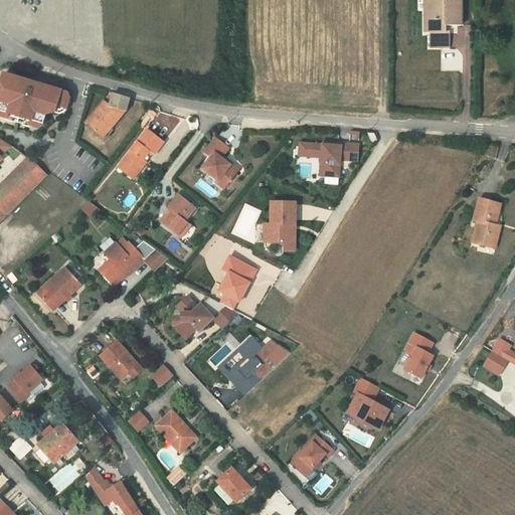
[(428,0),(430,11),(424,11),(424,26),(426,26),(426,33),(430,33),(430,47),(450,47),(450,32),(440,32),(440,26),(461,26),(460,0),(428,0)]
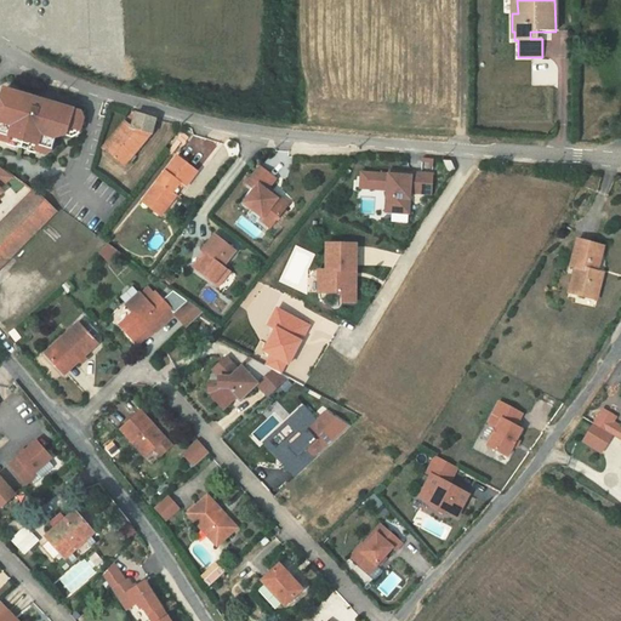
[(22,93),(5,89),(1,101),(0,100),(0,109),(3,110),(0,118),(0,140),(9,143),(10,137),(38,146),(36,151),(47,154),(51,152),(57,134),(67,136),(69,127),(80,131),(84,118),(80,118),(81,112),(69,108),(50,102),(46,106),(44,101),(39,100),(35,101),(30,100),(32,97),(22,93)]
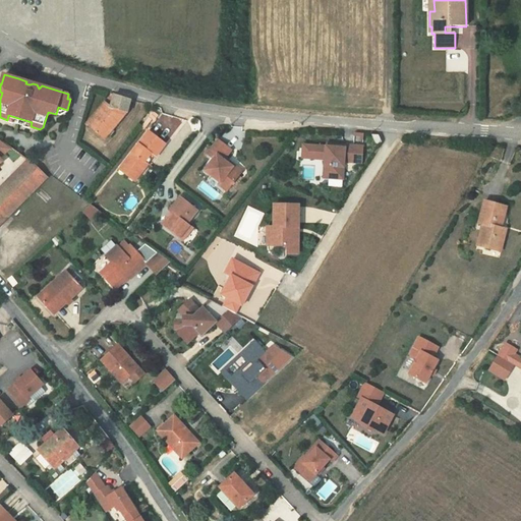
[(131,100),(112,94),(87,124),(105,139),(126,113),(127,113),(131,100)]
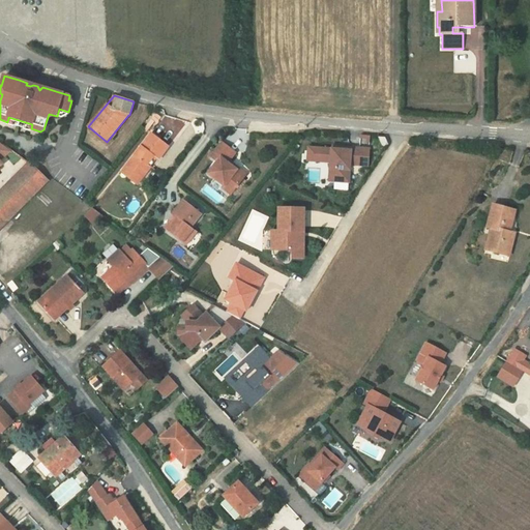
[(59,109),(57,116),(62,117),(67,114),(68,112),(59,109)]
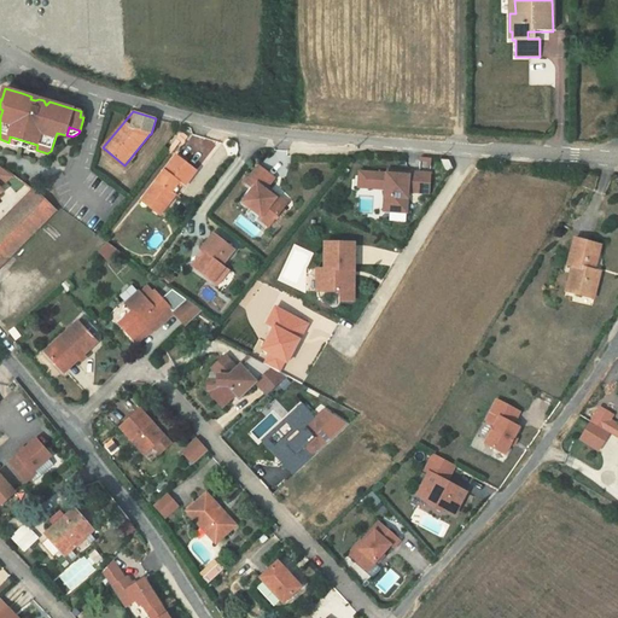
[(38,145),(10,136),(9,143),(9,145),(16,147),(16,146),(28,150),(28,151),(35,153),(36,150),(38,145)]
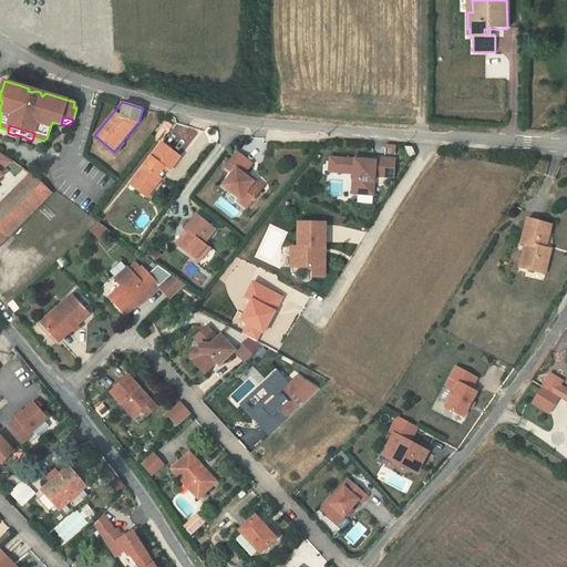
[(169,172),(181,157),(162,143),(135,177),(152,191),(162,178),(158,176),(164,167),(169,172)]
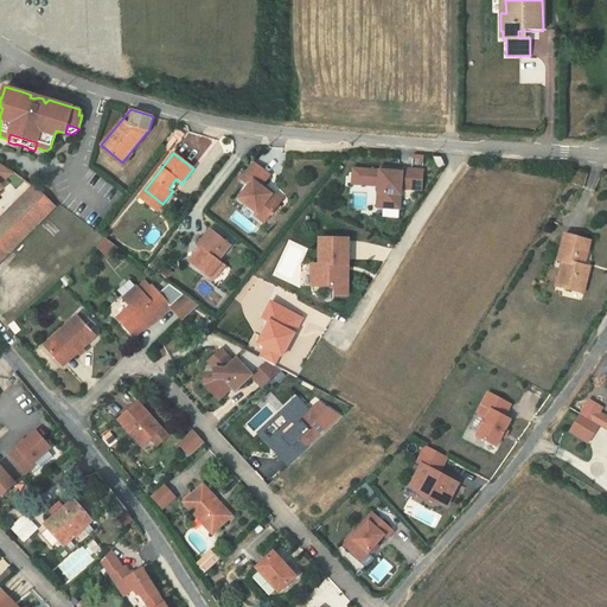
[(441,157),(434,157),(440,168),(446,165),(441,157)]
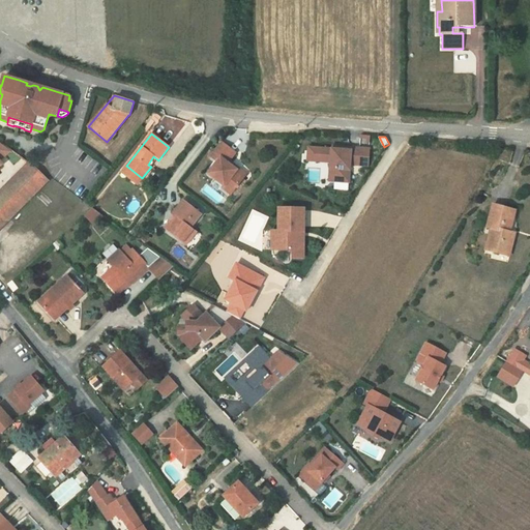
[(0,159),(12,150),(0,140),(0,166),(3,165),(0,160),(0,159)]
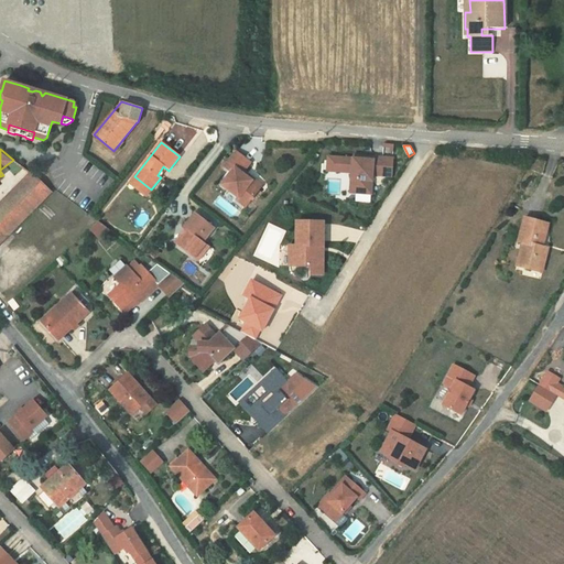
[(243,171),(250,162),(237,152),(225,166),(231,172),(221,184),(238,197),(236,199),(246,206),(259,190),(250,183),(251,181),(241,173),(243,171)]
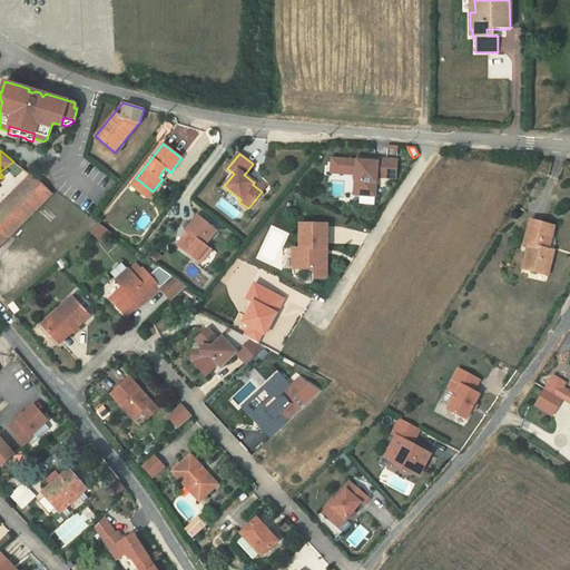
[(347,174),(349,159),(332,158),(331,173),(347,174)]
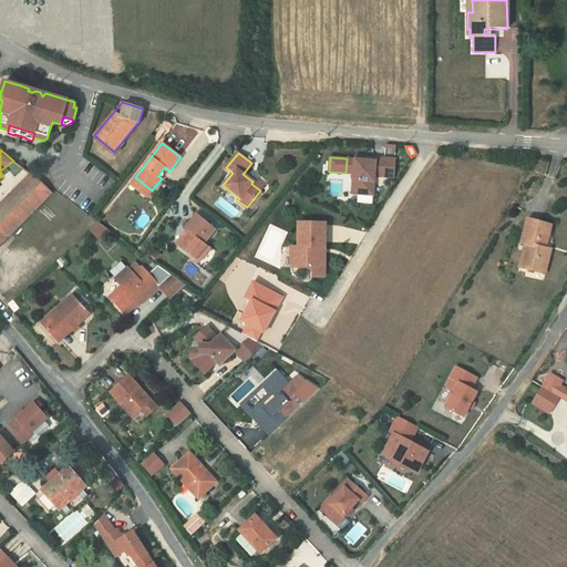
[(356,160),(347,158),(346,173),(353,174),(353,181),(359,181),(358,194),(373,195),(374,176),(383,176),(385,158),(367,157),(367,161),(356,160)]
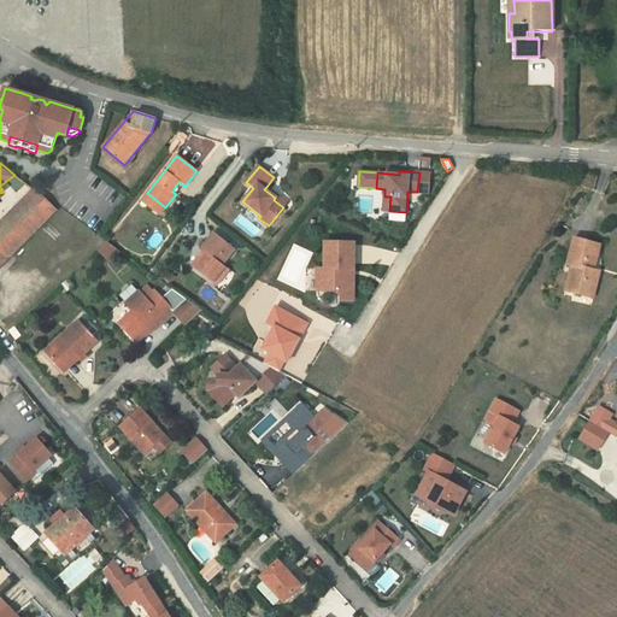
[(430,174),(419,172),(417,192),(428,193),(430,174)]
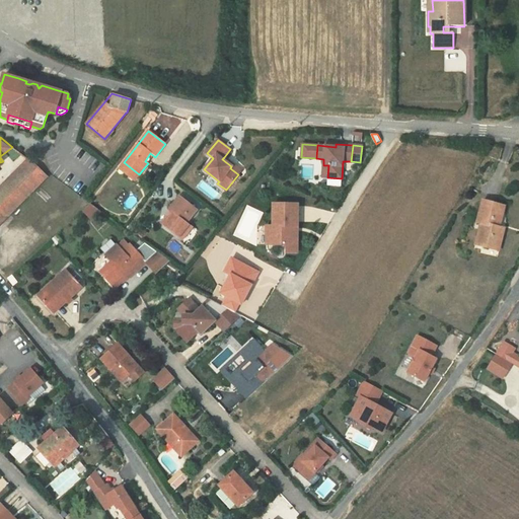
[(155,157),(150,153),(145,161),(148,163),(149,164),(155,157)]
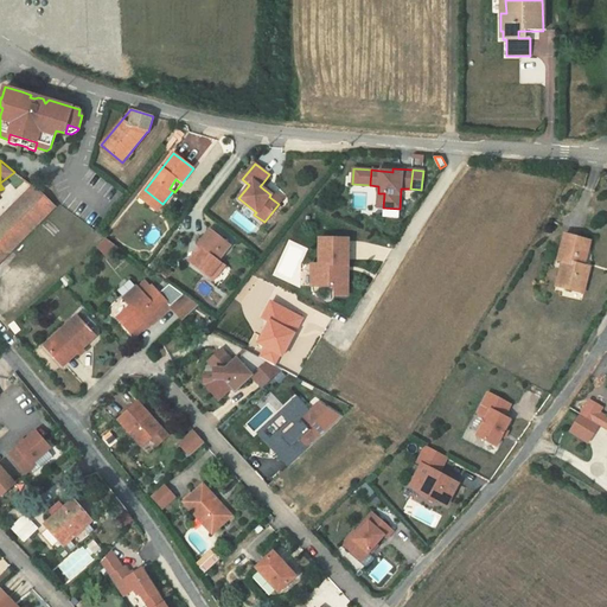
[(279,204),(282,199),(262,184),(260,186),(270,195),(269,197),(279,204)]
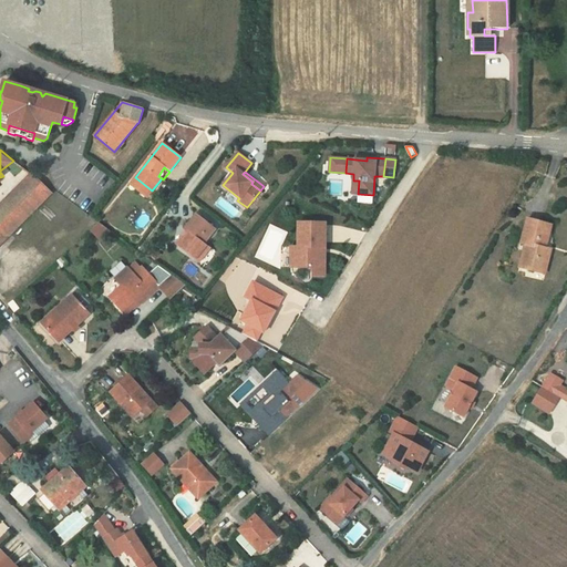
[(31,174),(0,204),(0,245),(51,193),(31,174)]
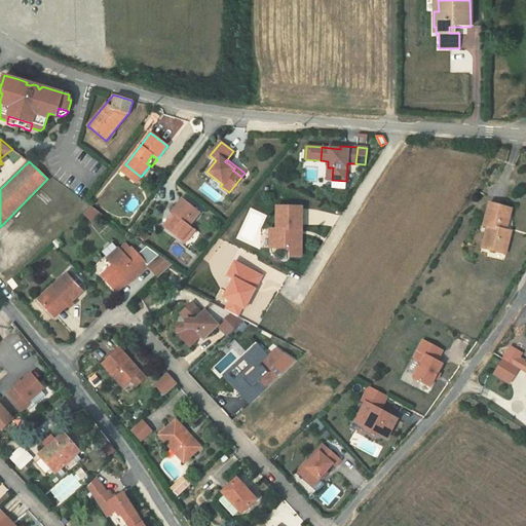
[(121,171),(137,183),(141,177),(125,164),(121,171)]
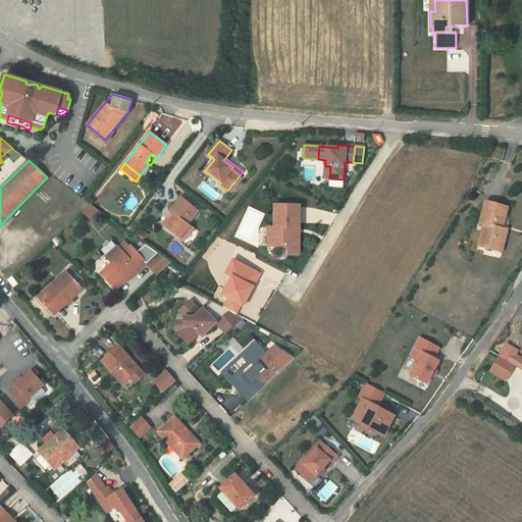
[(198,211),(181,198),(170,211),(172,212),(162,224),(180,239),(191,225),(188,223),(198,211)]
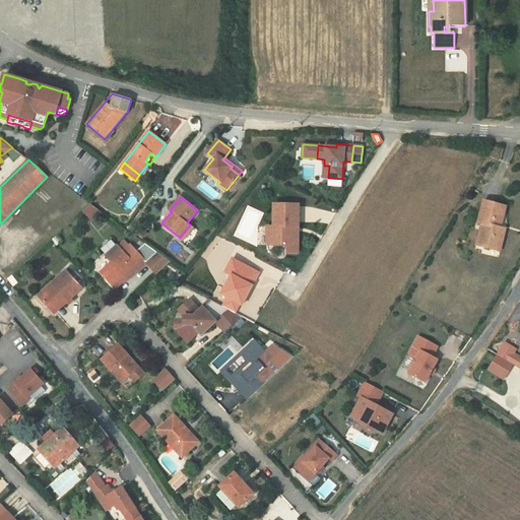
[(478,222),(481,223),(488,225),(482,246),(500,251),(505,229),(500,228),(498,226),(501,215),(503,215),(506,206),(484,201),(478,222)]
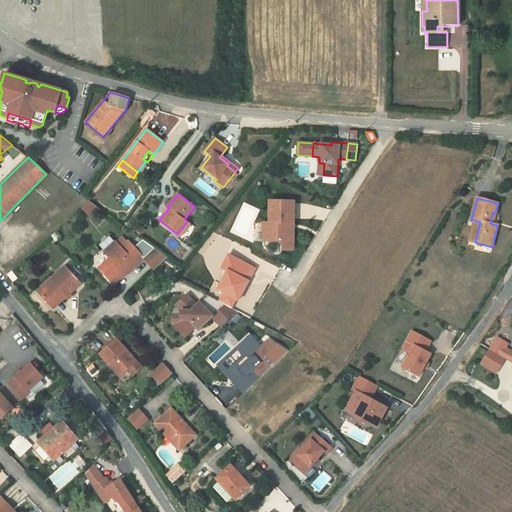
[(294,201),(269,201),(269,223),(268,223),(268,241),(282,241),(282,249),(293,249),(293,237),(289,237),(289,224),(294,224),(294,201)]
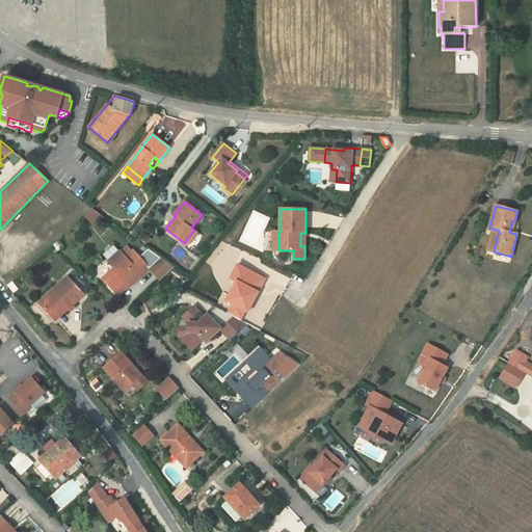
[(487,250),(494,251),(499,231),(493,229),(487,250)]
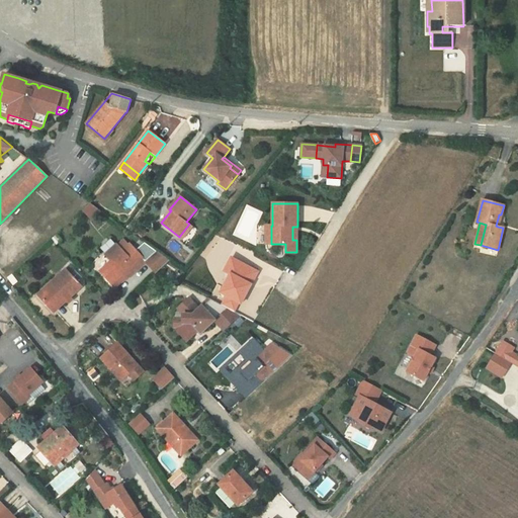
[(192,227),(189,224),(179,237),(182,239),(192,227)]
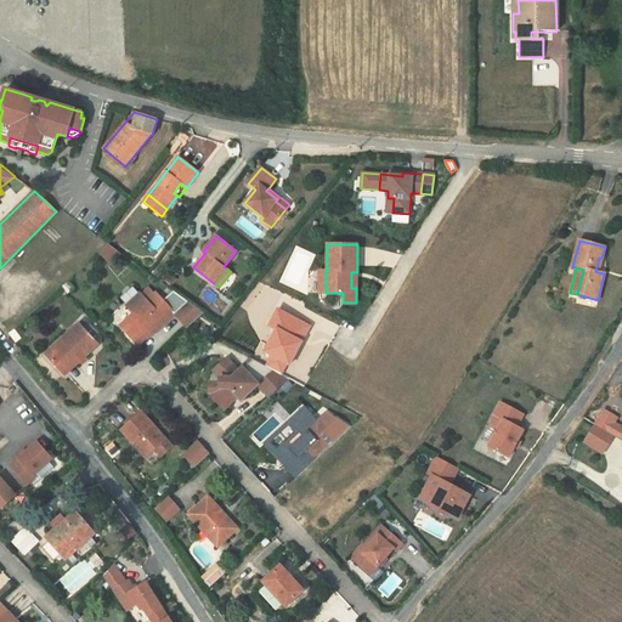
[(68,281),(61,287),(68,294),(75,287),(68,281)]
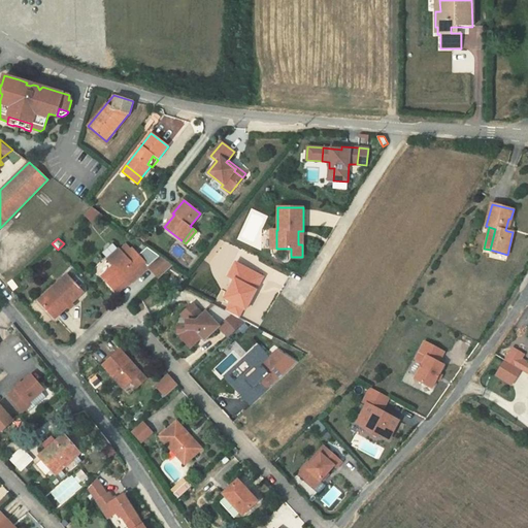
[(102,253),(108,259),(119,250),(113,243),(102,253)]
